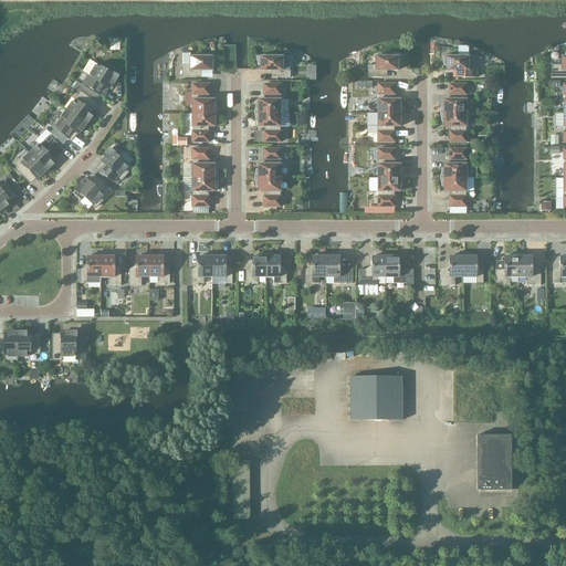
[(119,53),(119,41),(109,41),(108,53),(119,53)]
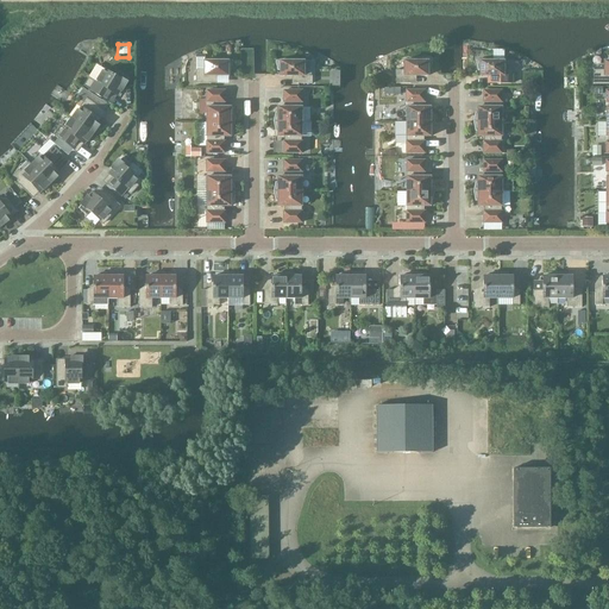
[(203,70),(195,70),(195,83),(211,83),(211,76),(227,76),(227,70),(230,70),(231,62),(223,60),(223,61),(203,61),(203,70)]
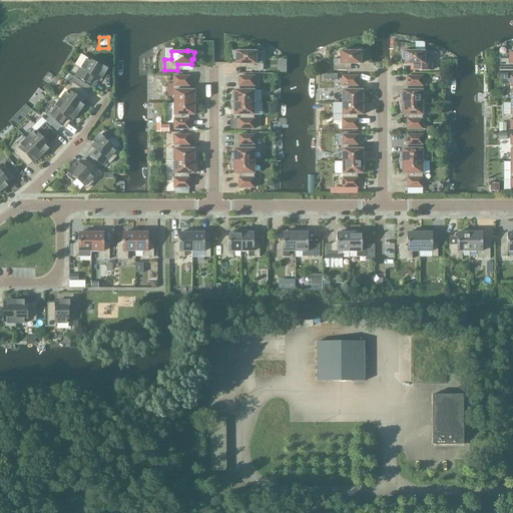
[(232,52),(233,59),(235,59),(235,64),(249,64),(249,70),(263,70),(263,64),(255,64),(255,51),(240,51),(239,50),(232,52)]
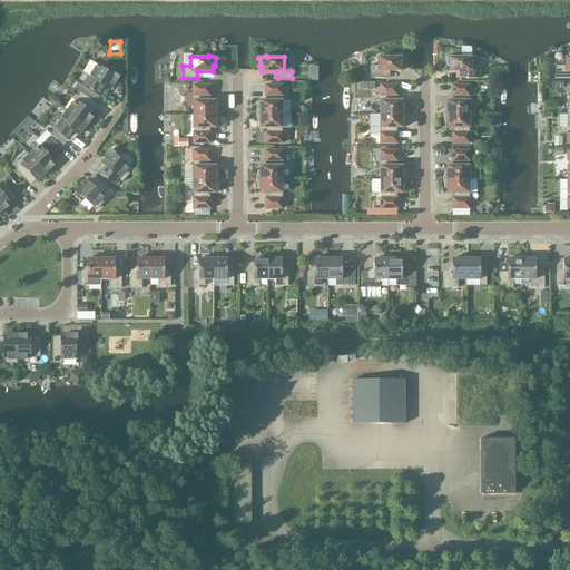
[(377,66),(370,66),(370,78),(384,78),(384,71),(400,71),(400,66),(402,66),(403,57),(395,56),(394,57),(377,57),(377,66)]
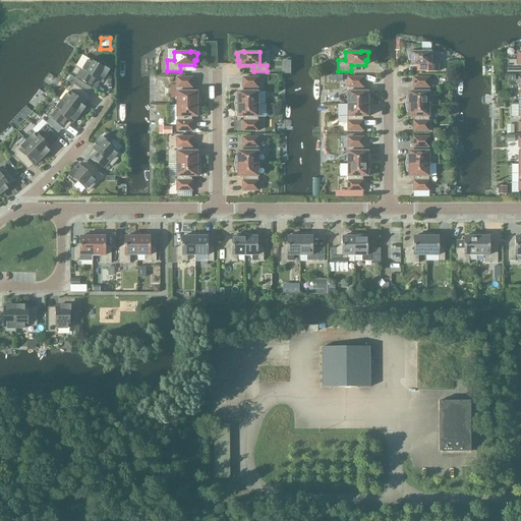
[(414,51),(407,52),(408,60),(410,60),(410,65),(416,65),(416,71),(424,71),(438,71),(438,60),(430,60),(430,52),(415,52),(414,51)]
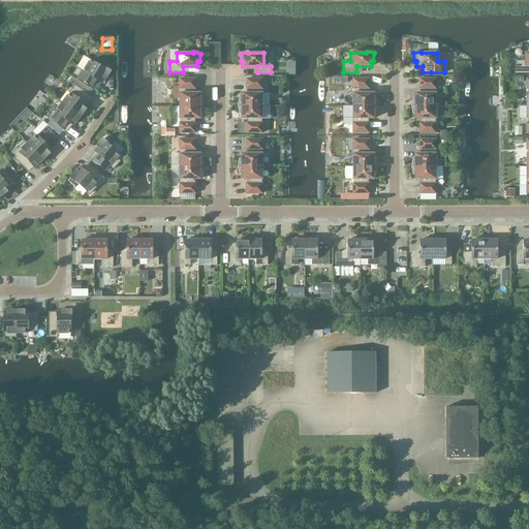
[(528,53),(524,53),(524,61),(515,61),(515,72),(528,72),(528,53)]
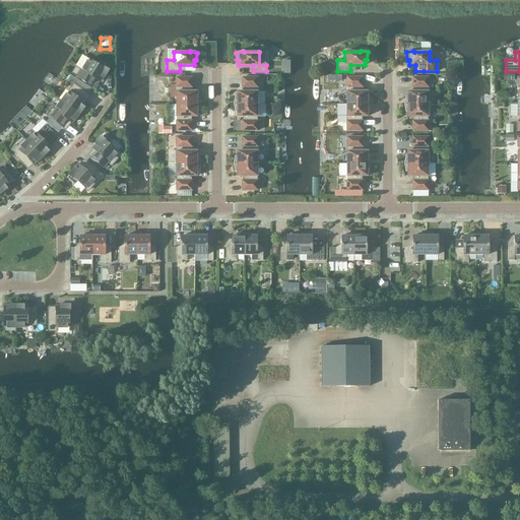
[(95,79),(100,82),(109,67),(101,62),(99,65),(88,60),(82,71),(76,67),(72,73),(92,85),(95,79)]
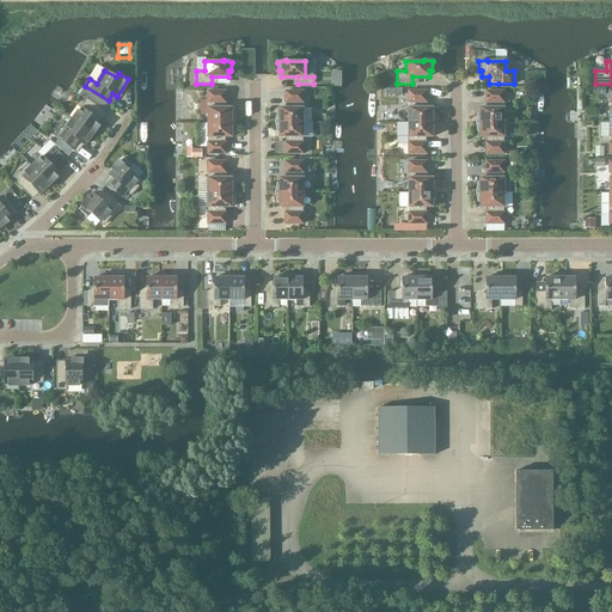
[(231,114),(231,108),(222,108),(222,103),(225,103),(225,91),(207,91),(207,122),(236,123),(233,114),(231,114)]
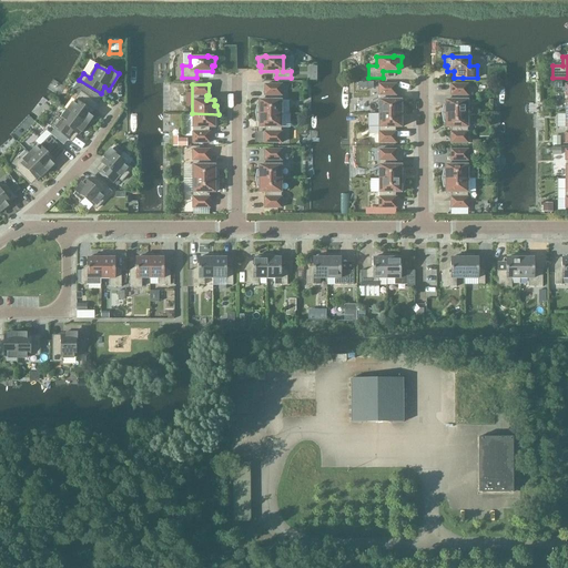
[(255,114),(281,113),(281,84),(264,84),(264,95),(267,95),(267,100),(259,100),(259,105),(256,105),(255,114)]
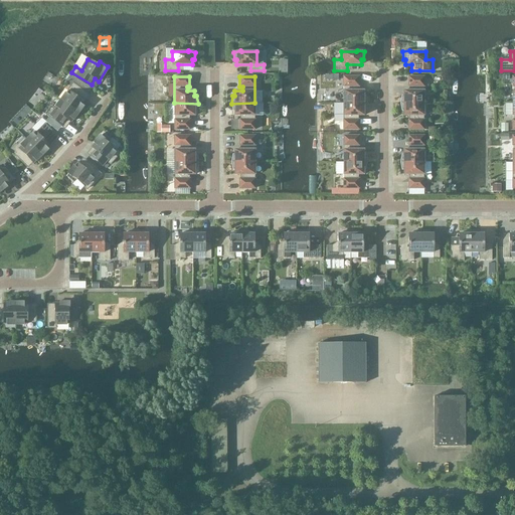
[(343,103),(366,103),(365,96),(363,96),(363,91),(356,91),(356,87),(358,87),(358,76),(343,76),(343,103)]
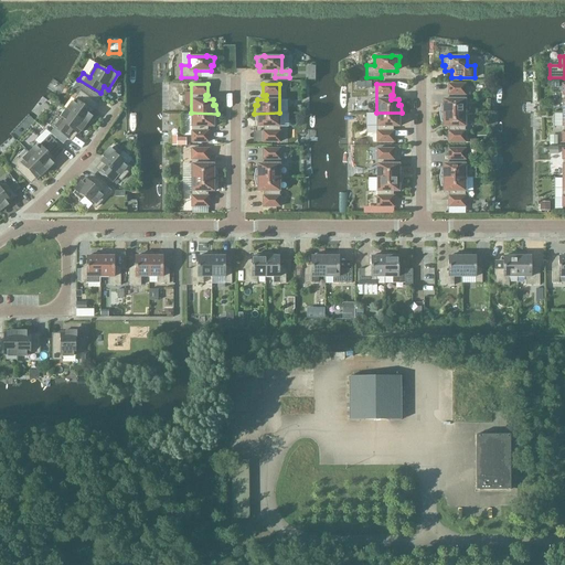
[(439,113),(465,113),(465,84),(448,84),(448,95),(451,95),(451,99),(443,99),(443,105),(440,105),(439,113)]
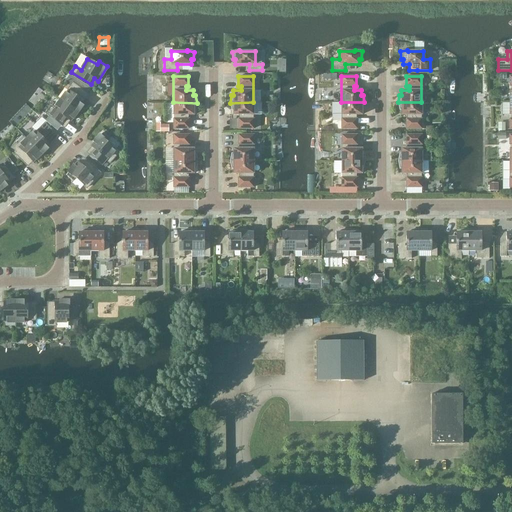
[(60,100),(77,112),(84,102),(80,100),(85,93),(72,84),(60,100)]
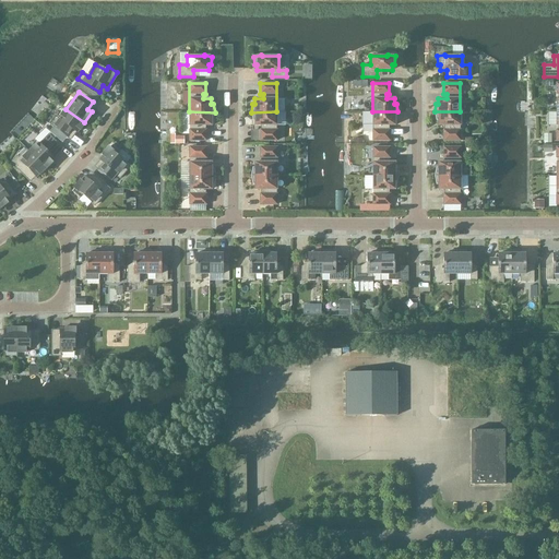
[(76,132),(84,122),(66,109),(54,127),(68,137),(72,130),(76,132)]
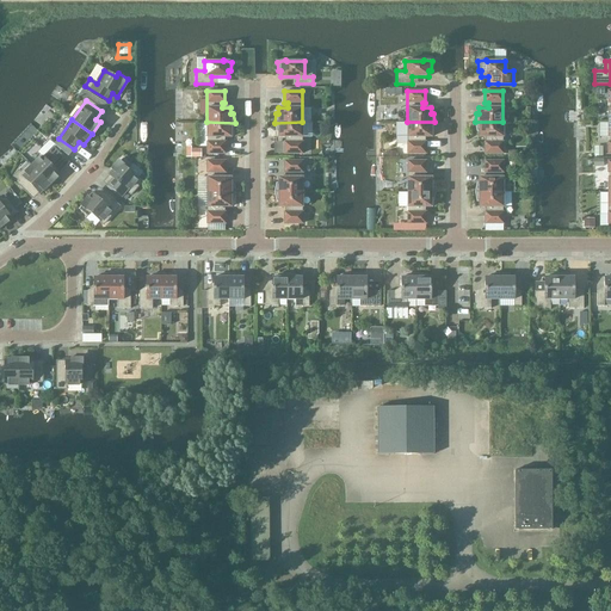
[(233,131),(235,123),(207,122),(207,154),(224,154),(224,142),(222,142),(222,137),(230,137),(230,131),(233,131)]
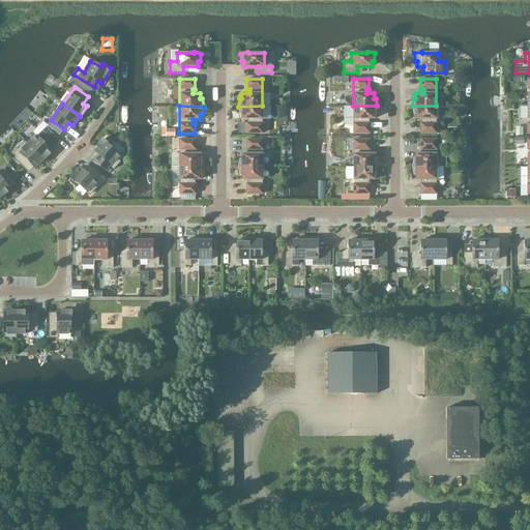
[(238,107),(239,114),(241,114),(241,119),(249,119),(249,123),(246,123),(246,134),(262,134),(262,106),(238,107)]
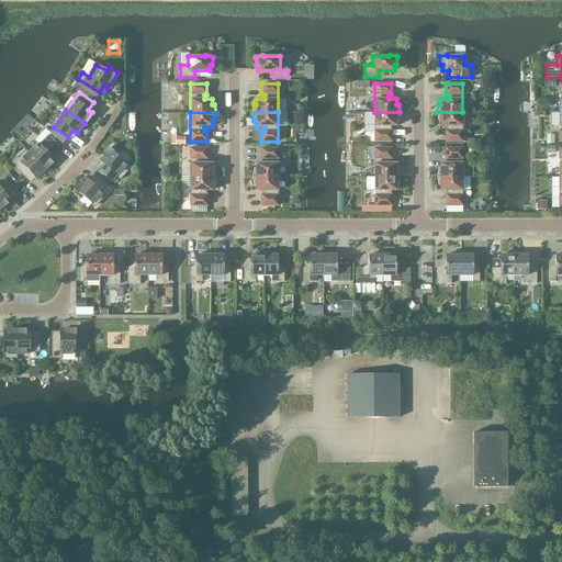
[(374,112),(374,142),(391,142),(391,131),(389,131),(389,126),(396,126),(396,121),(398,121),(400,112),(374,112)]
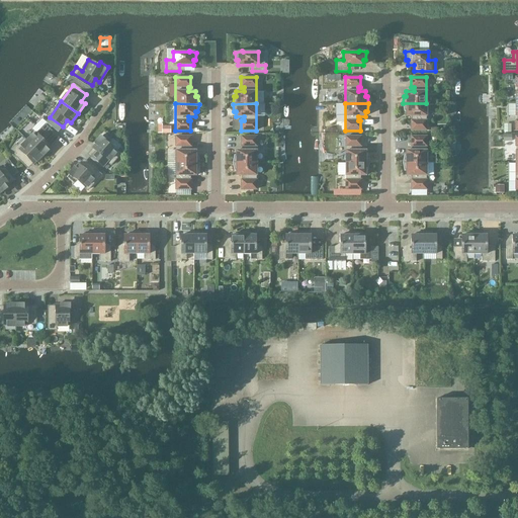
[(426,131),(426,103),(403,103),(404,111),(406,111),(406,116),(414,116),(414,120),(411,120),(411,131),(426,131)]
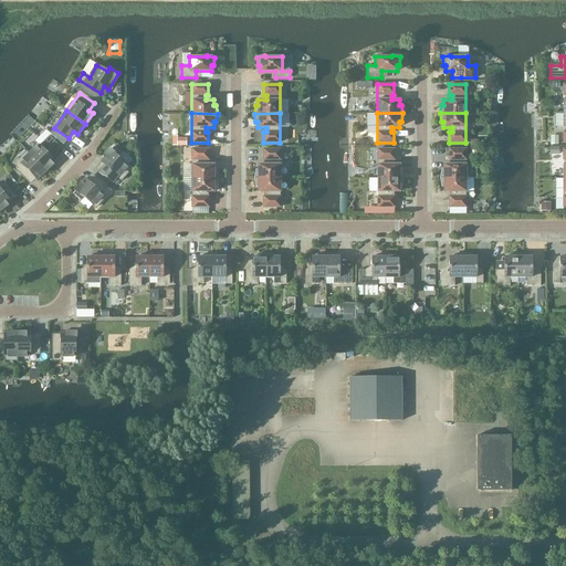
[(60,148),(50,138),(49,137),(40,146),(39,145),(29,154),(45,170),(55,161),(51,157),(60,148)]
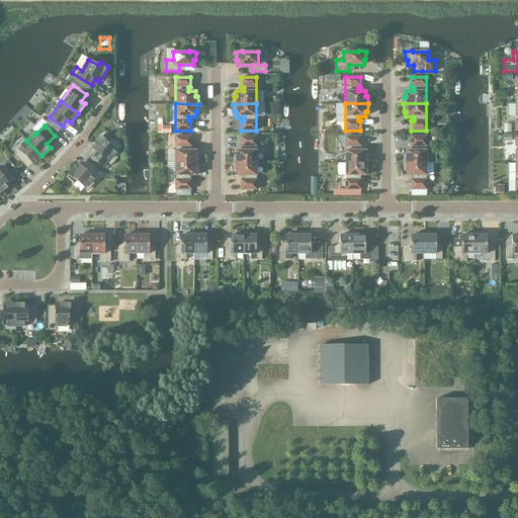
[(103,135),(91,148),(95,151),(90,157),(102,167),(107,162),(110,164),(119,154),(108,144),(110,141),(103,135)]
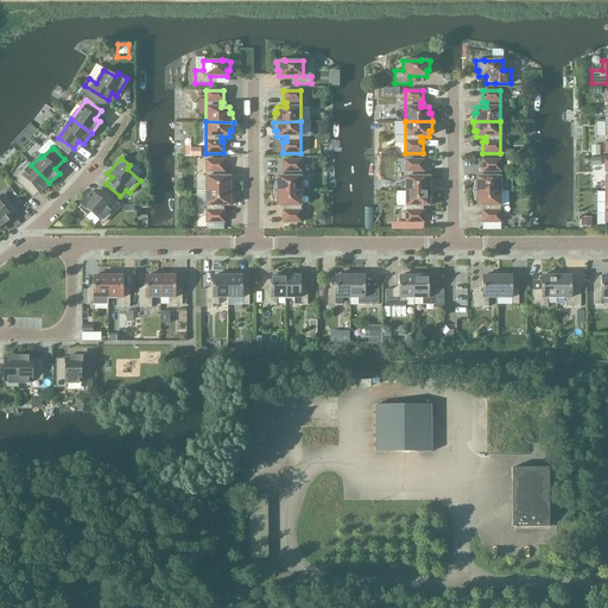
[(233,191),(232,183),(229,183),(229,177),(221,177),(221,172),(223,172),(223,160),(206,160),(206,191),(233,191)]
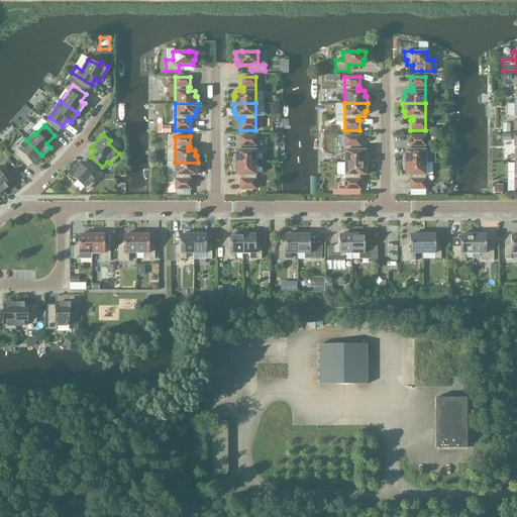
[(232,163),(255,163),(255,136),(240,136),(240,146),(243,146),(243,150),(235,150),(235,156),(233,156),(232,163)]
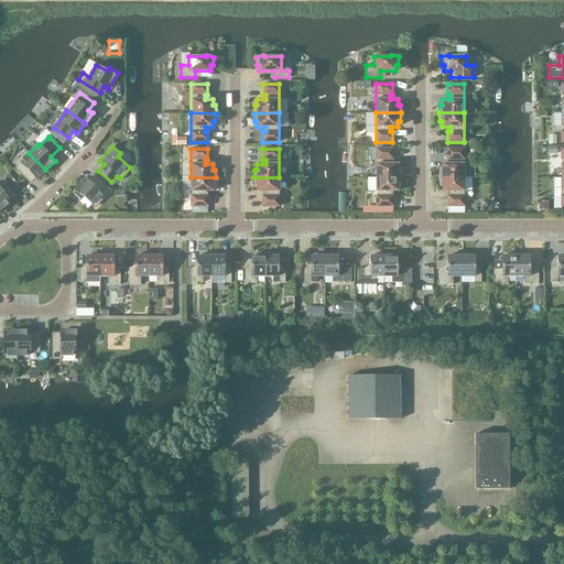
[(376,177),(402,177),(400,170),(398,170),(398,164),(390,164),(390,160),(392,159),(392,149),(376,149),(376,177)]
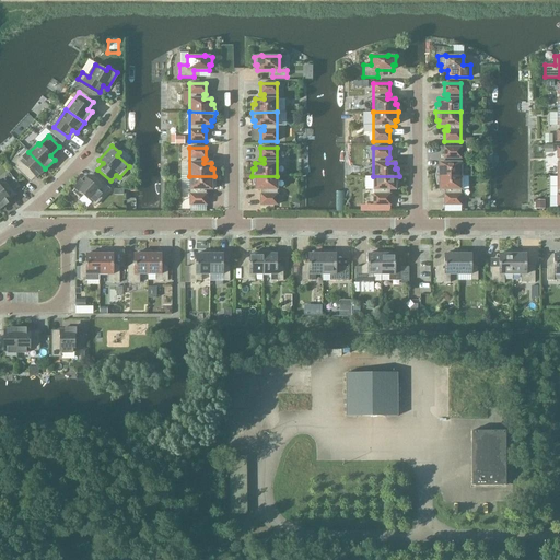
[(435,176),(461,176),(461,148),(444,148),(444,158),(447,158),(447,163),(439,163),(439,168),(436,168),(435,176)]
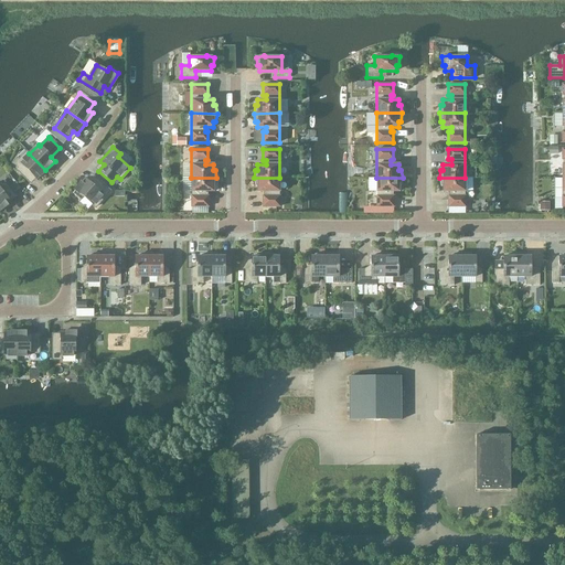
[(45,170),(29,153),(27,151),(19,160),(17,159),(12,164),(28,180),(33,176),(36,179),(45,170)]
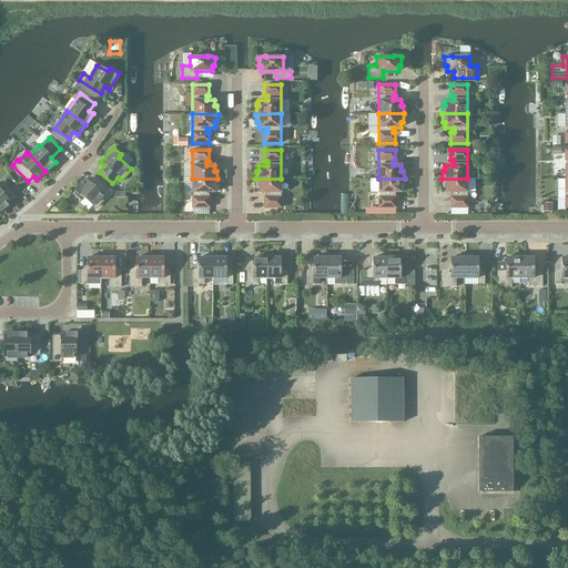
[(85,180),(72,194),(81,202),(84,198),(95,208),(110,192),(93,178),(89,183),(85,180)]
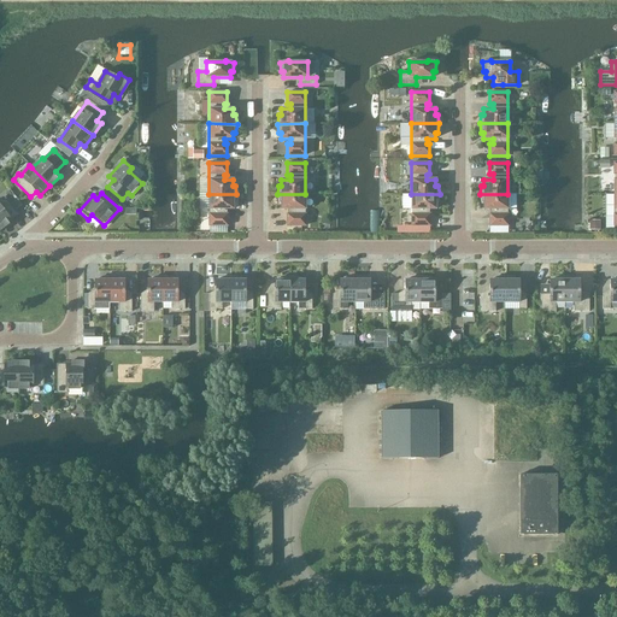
[(235,203),(236,194),(209,194),(209,225),(227,225),(227,215),(224,215),(224,210),(233,210),(233,203),(235,203)]
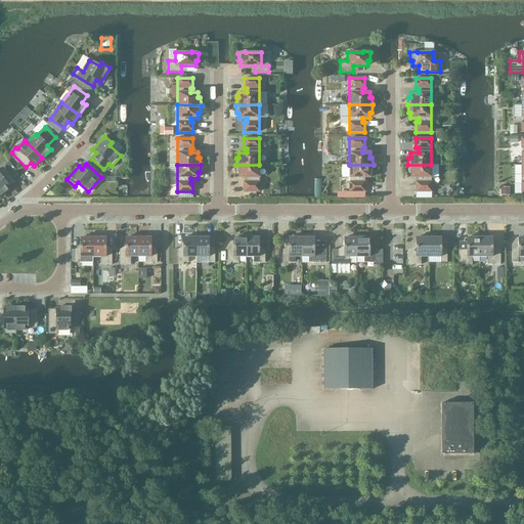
[(259,165),(235,165),(236,172),(238,172),(238,178),(247,178),(247,182),(244,182),(244,191),(259,191),(259,165)]
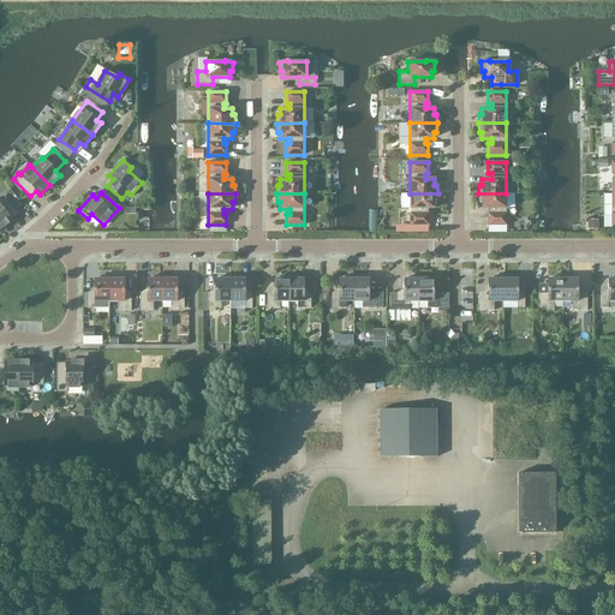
[(436,202),(439,193),(410,193),(410,225),(428,225),(428,214),(425,214),(425,209),(434,209),(434,202),(436,202)]
